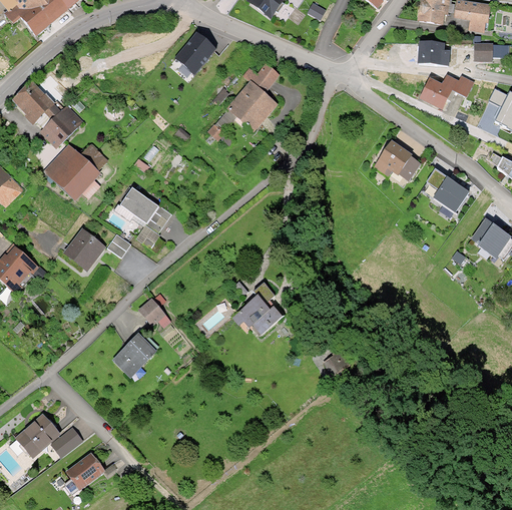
[(67,6),(62,0),(32,0),(34,2),(49,21),(59,13),(67,6)]
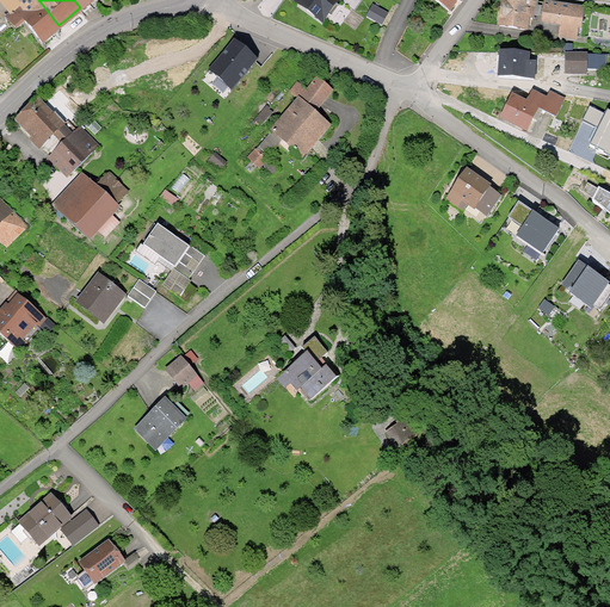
[(299,0),(310,8),(321,17),(327,10),(333,0),(299,0)]
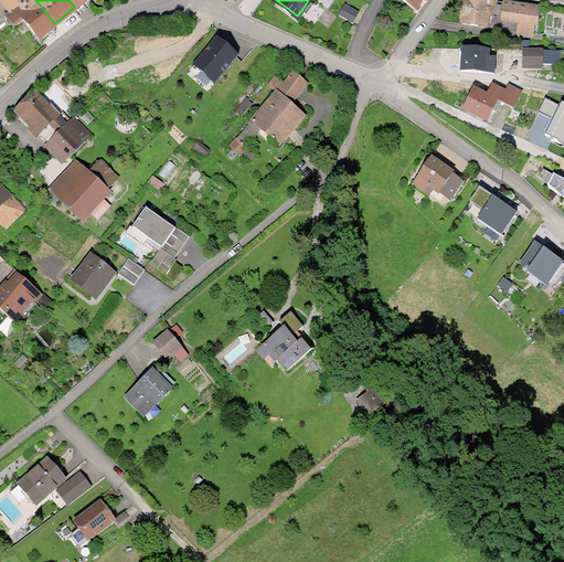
[(312,2),(310,0),(308,0),(302,9),(306,11),(312,2)]
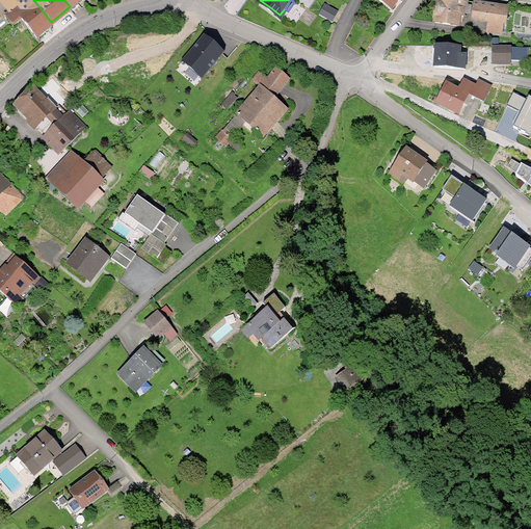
[(309,5),(337,21),(341,10),(321,0),(312,0),(309,5)]
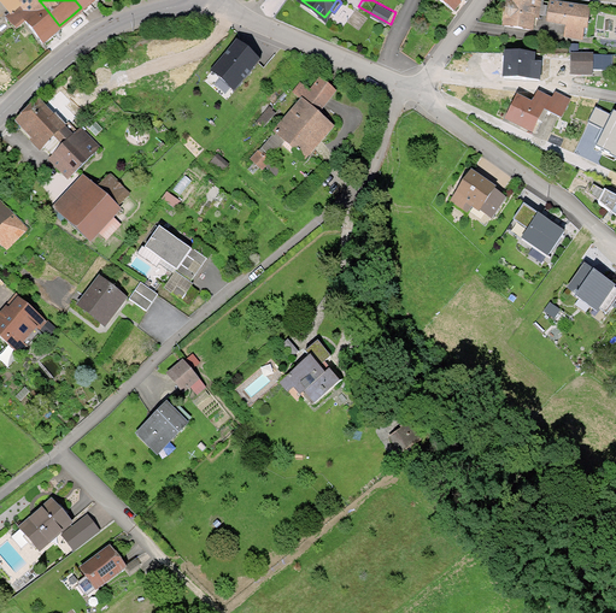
[(532,27),(533,15),(534,10),(535,3),(535,0),(508,0),(506,6),(504,22),(532,27)]
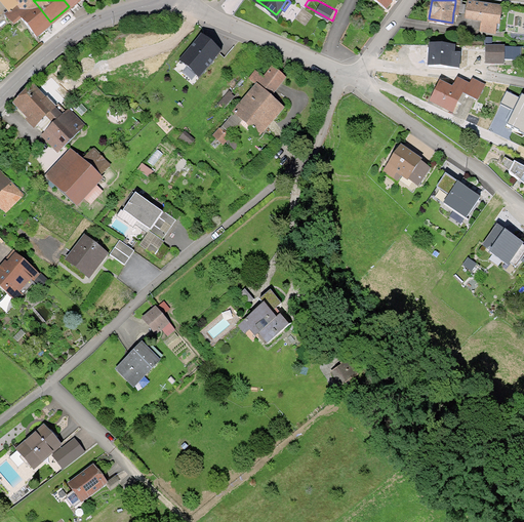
[(480,26),(497,29),(501,4),(475,0),(468,0),(466,12),(482,15),(480,26)]
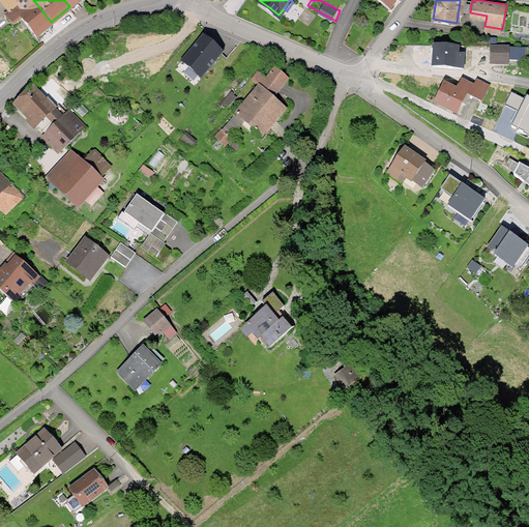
[(21,15),(25,10),(19,2),(6,12),(13,21),(21,15)]
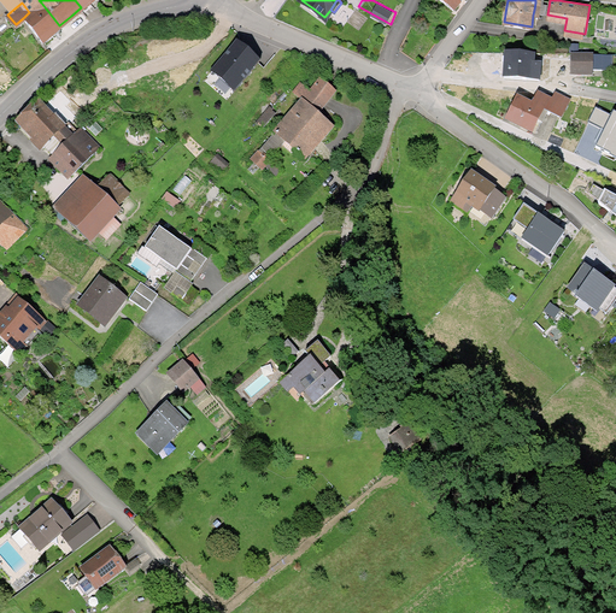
[(29,12),(24,17),(42,40),(52,31),(59,25),(41,3),(29,12)]
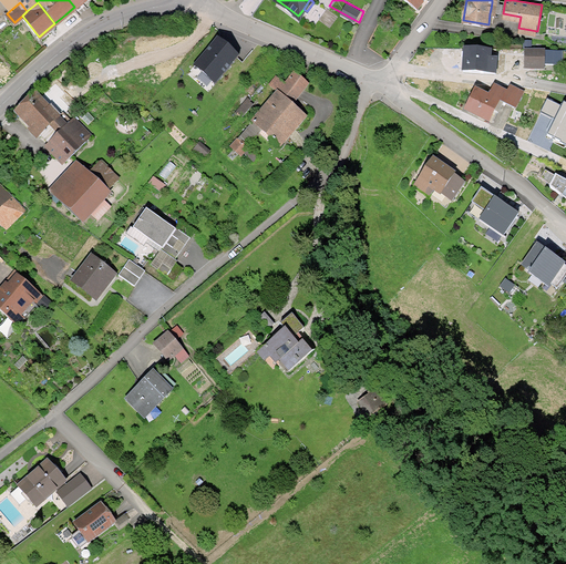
[(240,53),(219,32),(193,59),(215,80),(240,53)]
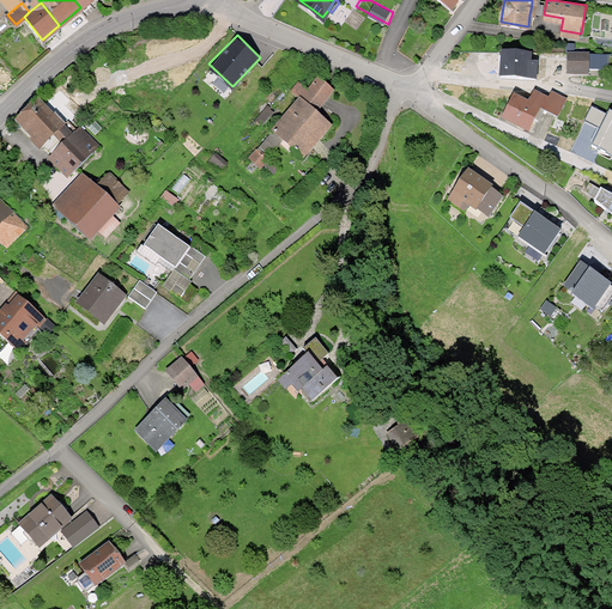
[(529,52),(502,49),(502,60),(501,73),(534,75),(535,60),(529,60),(529,52)]
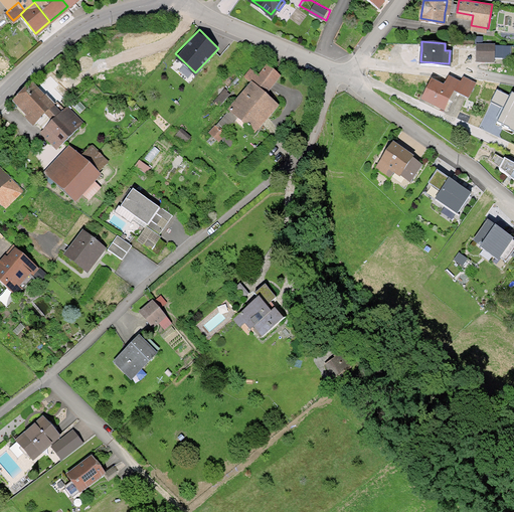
[(494,54),(494,44),(494,42),(477,42),(477,57),(494,57),(494,54)]
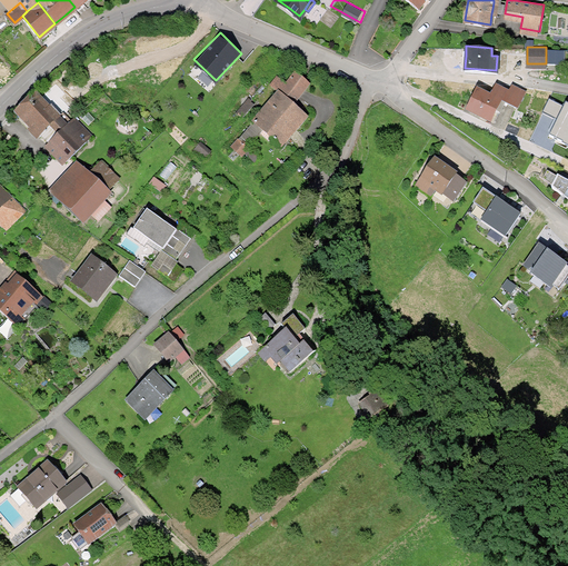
[(546,49),(546,60),(562,60),(562,49),(546,49)]
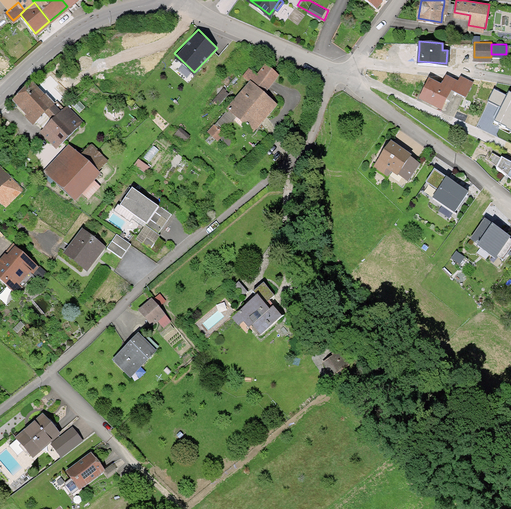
[(255,76),(264,84),(275,70),(265,63),(257,73),(255,76)]
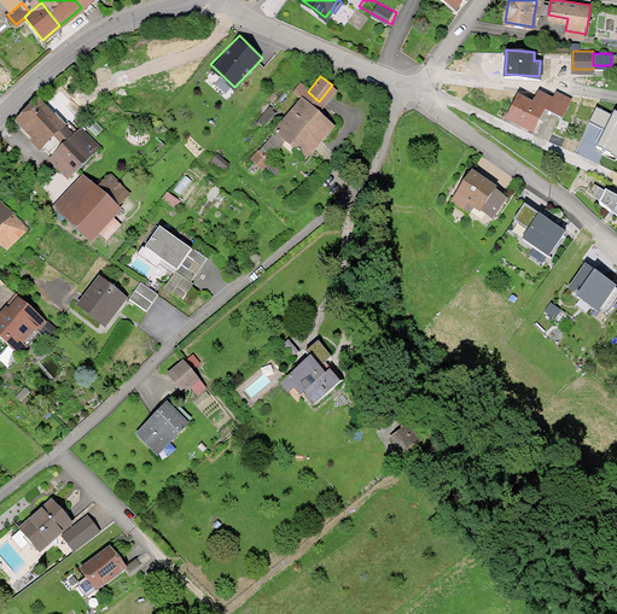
[(308,92),(310,88),(302,81),(295,89),(303,98),(308,92)]
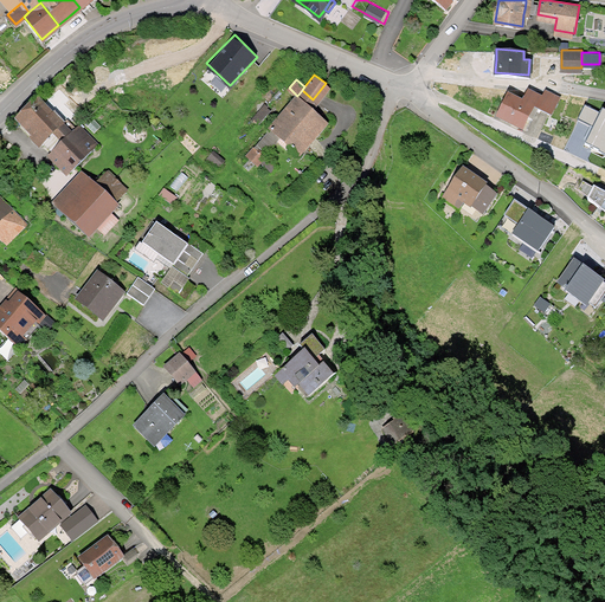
[(542,96),(528,88),(522,101),(532,105),(533,104),(538,105),(542,96)]
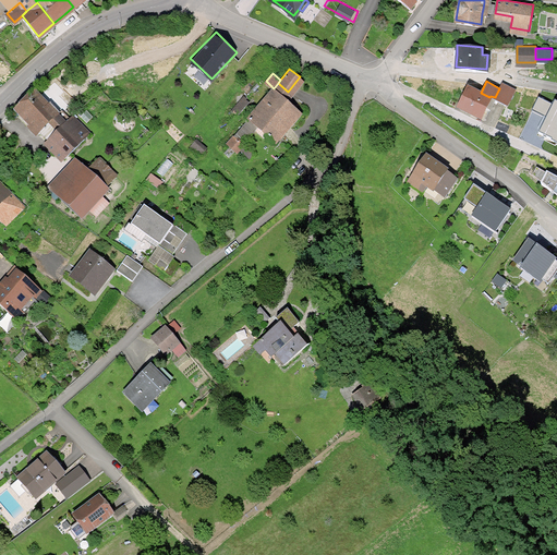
[(495,97),(506,103),(513,87),(503,82),(499,88),(495,97)]
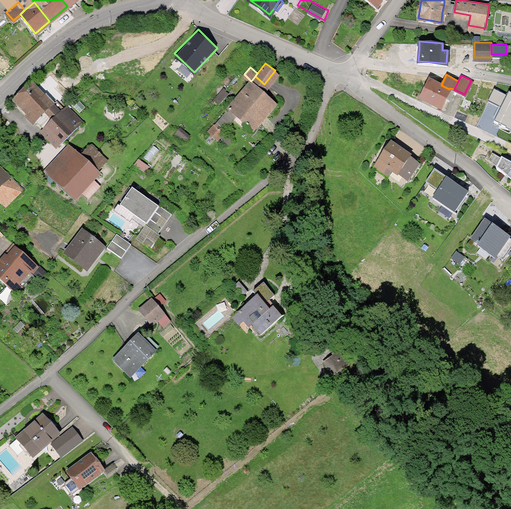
[(251,81),(261,89),(264,84),(255,76),(251,81)]
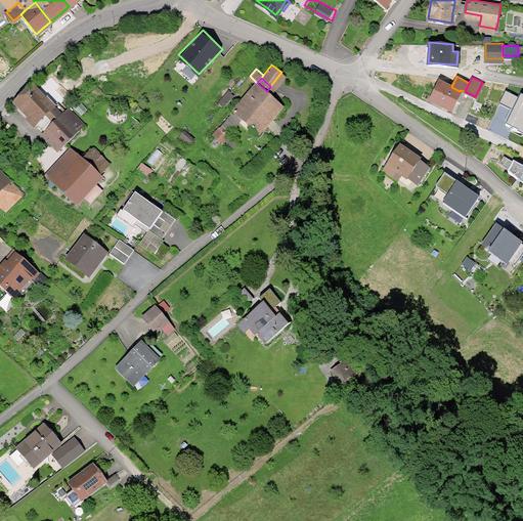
[(45,96),(51,89),(54,87),(49,81),(39,91),(45,96)]
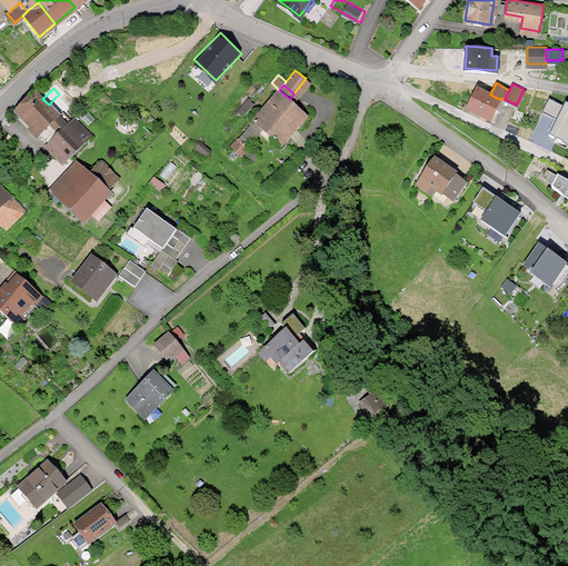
[(490,118),(495,108),(499,99),(490,95),(477,88),(472,99),(468,107),(490,118)]
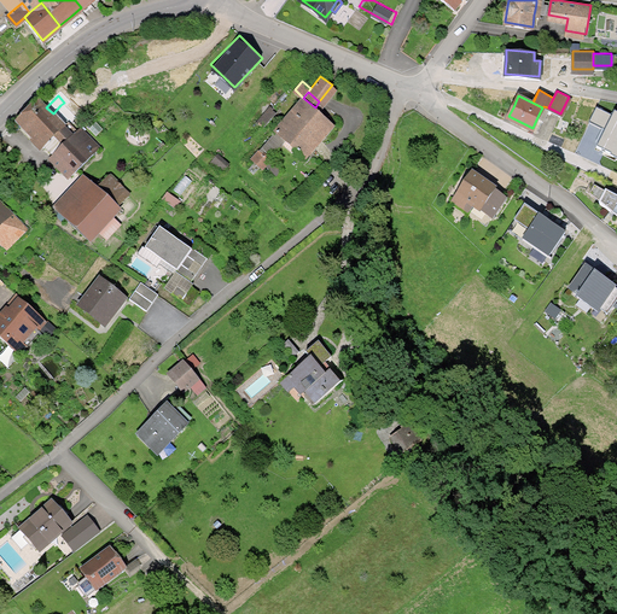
[(17,117),(33,133),(53,113),(46,107),(36,98),(25,107),(17,117)]
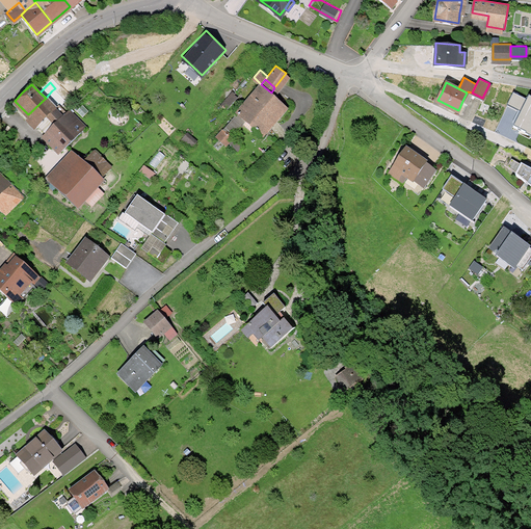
[(246,120),(247,121),(255,127),(263,134),(272,122),(269,120),(274,113),(284,103),(271,93),(261,84),(237,111),(246,120)]
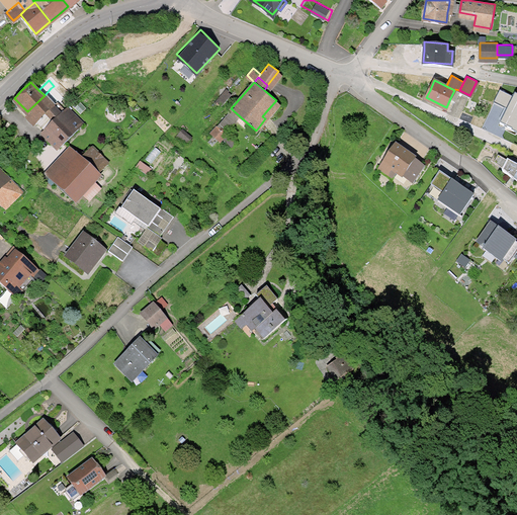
[(512,92),(499,85),(493,97),(507,104),(500,117),(516,125),(516,89),(513,88),(512,92)]
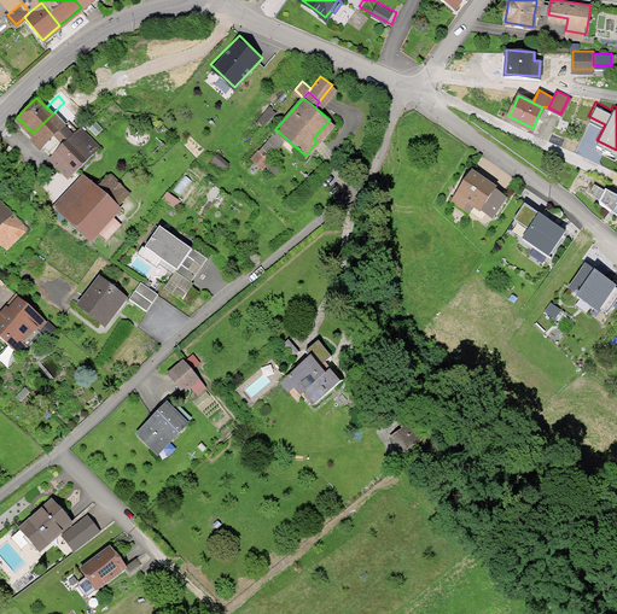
[(33,133),(44,144),(71,116),(60,105),(53,113),(33,133)]
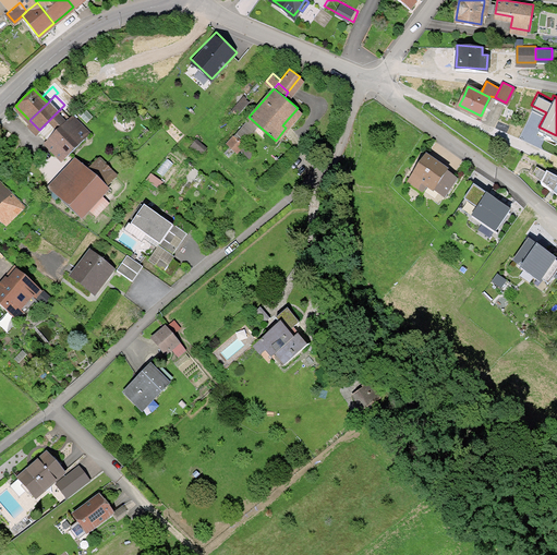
[(491,96),(489,97),(485,106),(489,108),(495,97),(491,96)]
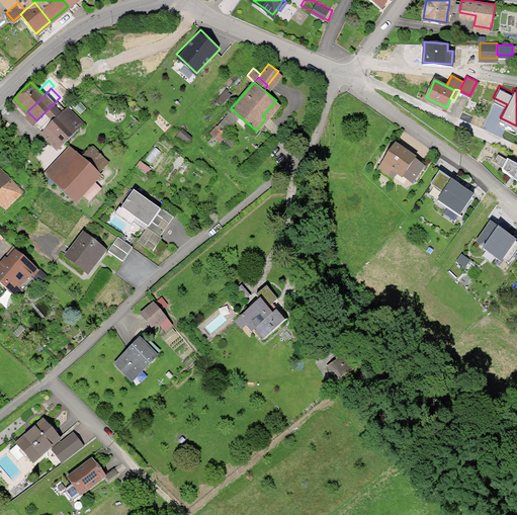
[(223,93),(216,100),(221,105),(227,97),(223,93)]
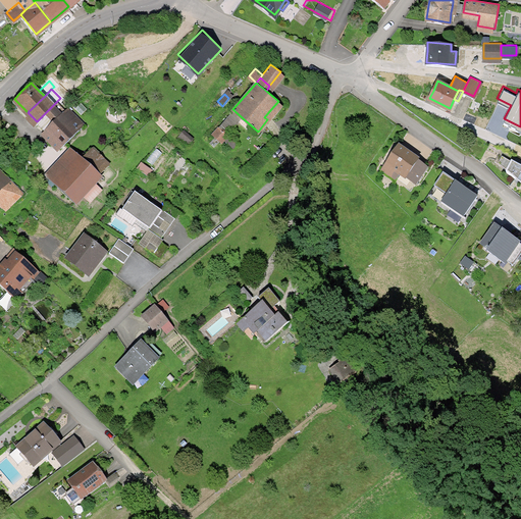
[(37,121),(60,146),(84,122),(60,98),(37,121)]
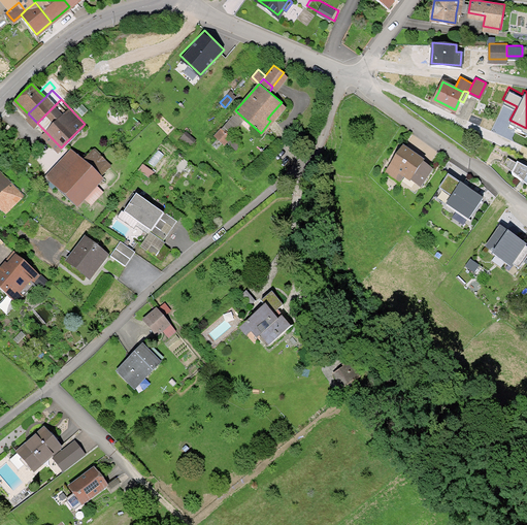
[(221,127),(230,134),(244,119),(235,110),(221,127)]
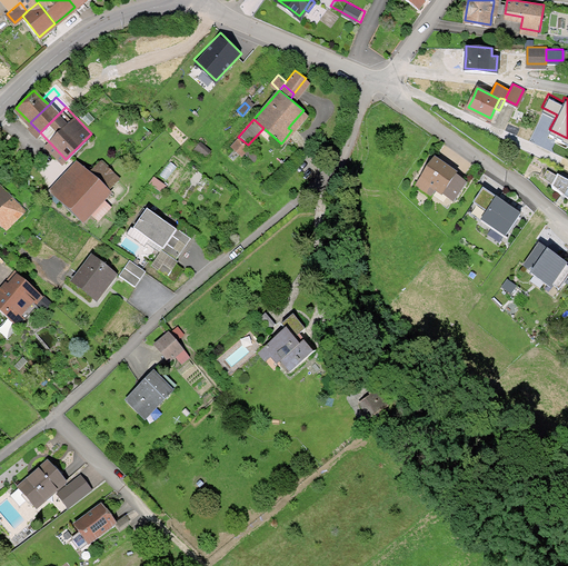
[(270,139),(272,136),(265,129),(262,132),(270,139)]
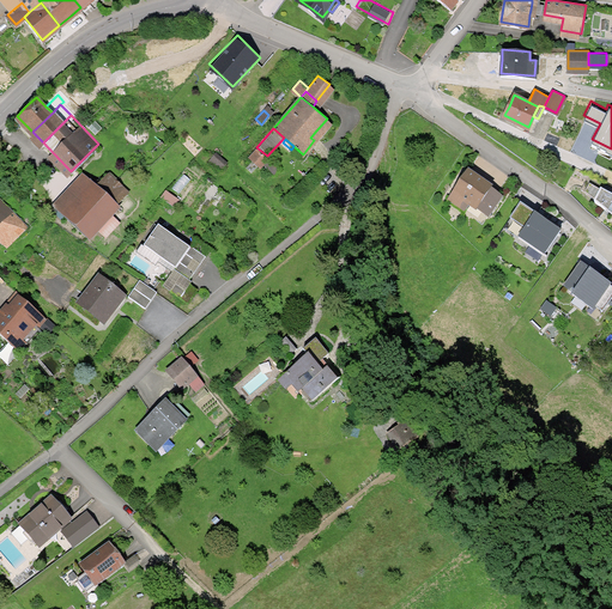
[(259,164),(267,156),(256,147),(249,156),(259,164)]
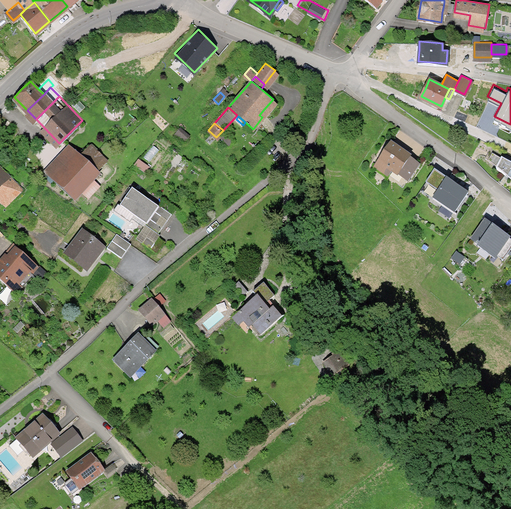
[(378,157),(392,167),(398,171),(410,155),(400,148),(390,141),(378,157)]
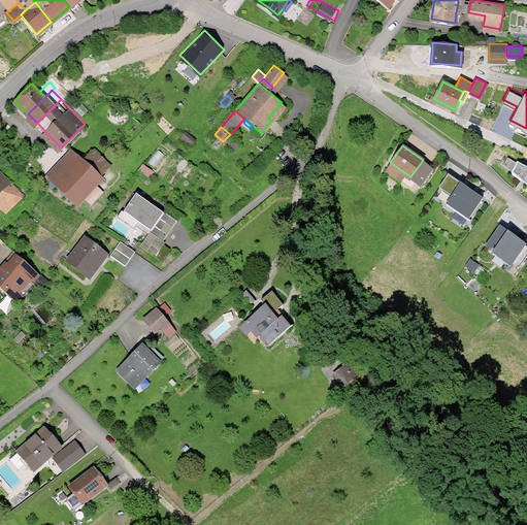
[(46,175),(56,185),(81,157),(72,149),(46,175)]
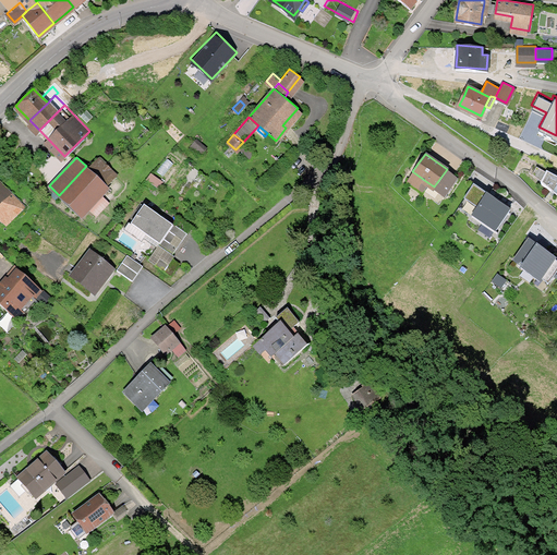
[(529,170),(535,176),(540,167),(546,170),(546,169),(556,173),(556,167),(536,157),(529,170)]
